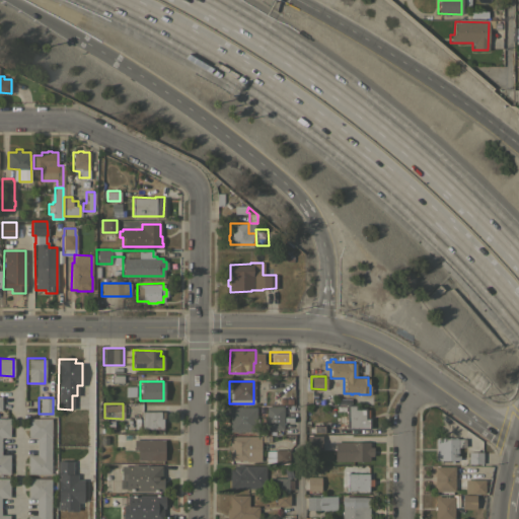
[(365,408),(365,409),(368,409),(368,417),(369,417),(369,429),(346,429),(346,403),(356,404),(356,408),(365,408)]
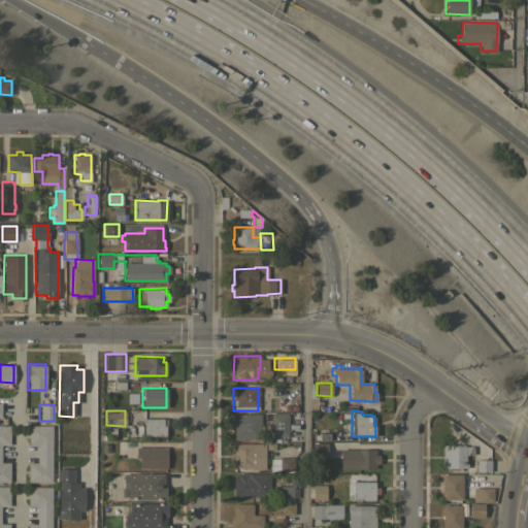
[(260,414),(260,438),(233,438),(233,423),(230,423),(230,414),(260,414)]
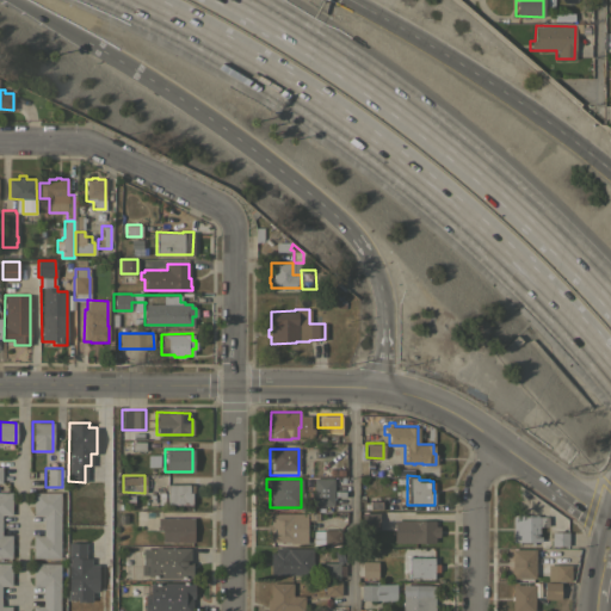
[(313,479),(333,479),(333,505),(313,505),(313,479)]
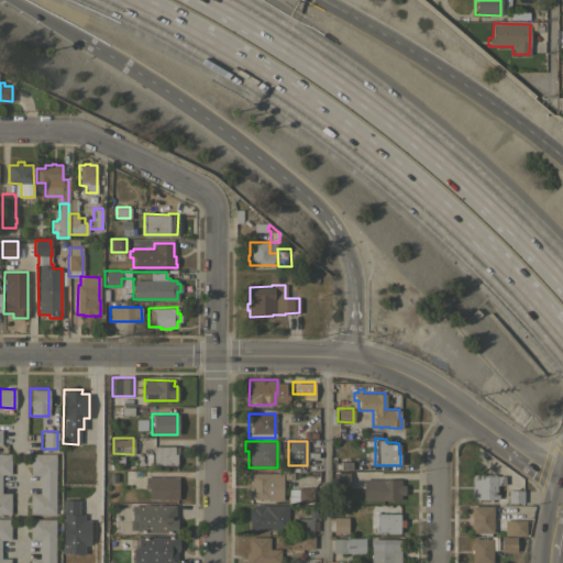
[(178,445),(178,454),(176,454),(176,465),(153,464),(153,445),(178,445)]
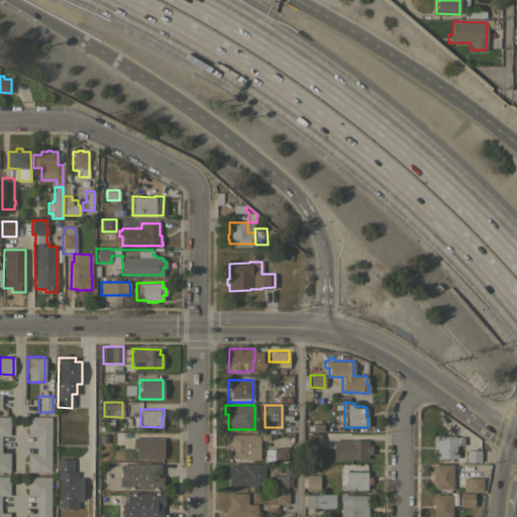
[(0,416),(9,416),(9,435),(0,435),(0,452),(9,452),(9,472),(0,472),(0,416)]
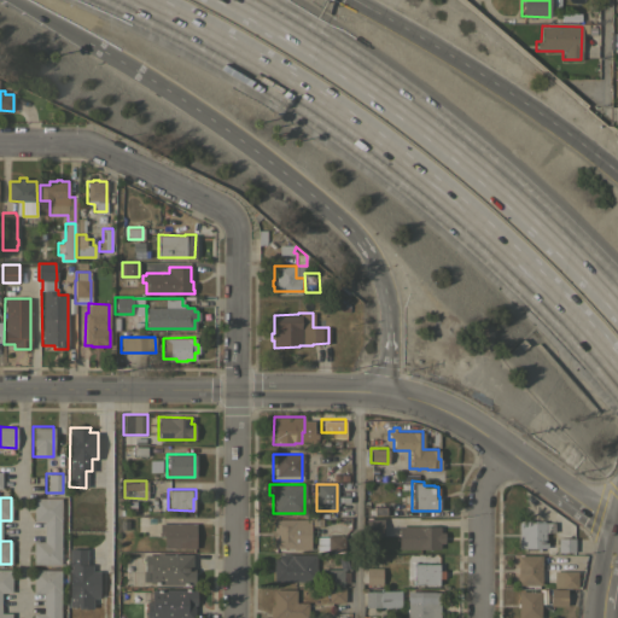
[(60,564),(33,564),(33,541),(44,541),(44,520),(33,520),(33,497),(60,497),(60,564)]
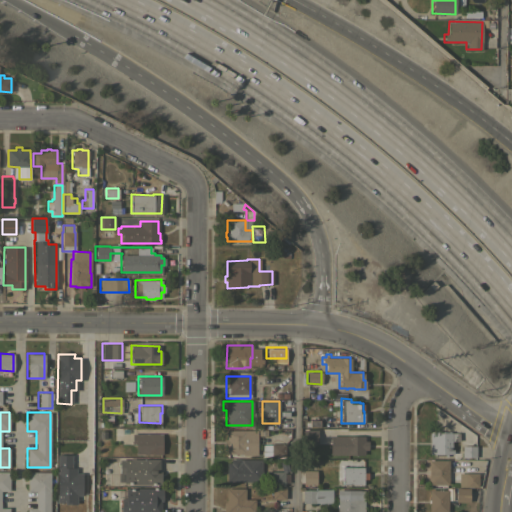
[(309,426),(309,420),(308,420),(308,415),(318,415),(318,420),(320,420),(320,426),(309,426)]
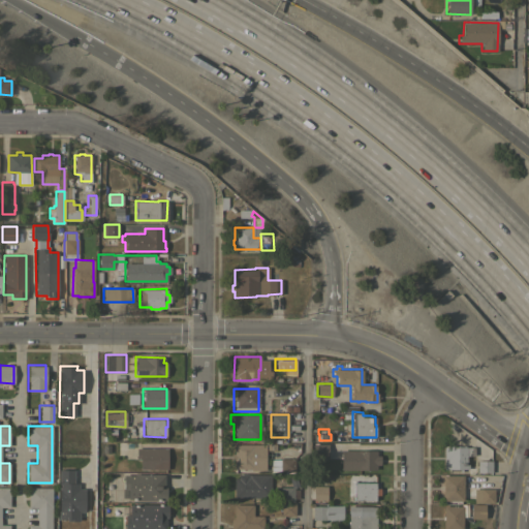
[(338,459),(339,454),(328,453),(328,444),(312,443),(311,458),(338,459)]
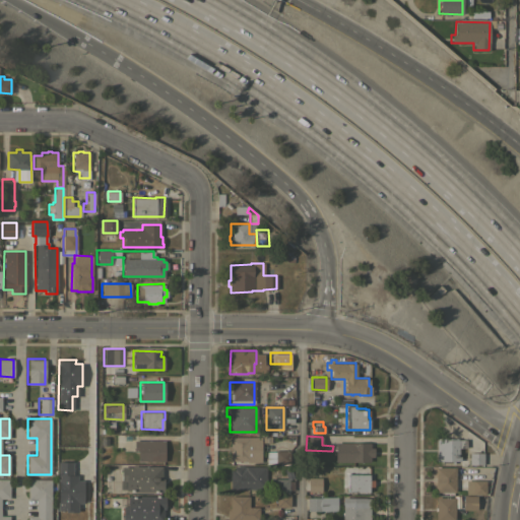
[(260,437),(260,462),(246,462),(246,460),(230,460),(230,451),(228,451),(228,446),(230,446),(230,437),(260,437)]
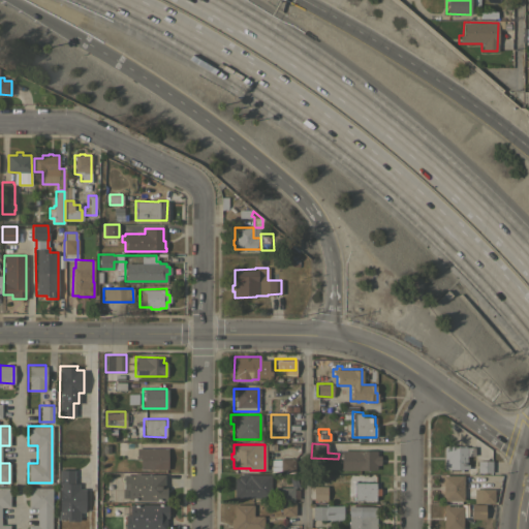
[(443,446),(473,446),(473,456),(466,456),(466,463),(467,463),(467,469),(443,469),(443,446)]
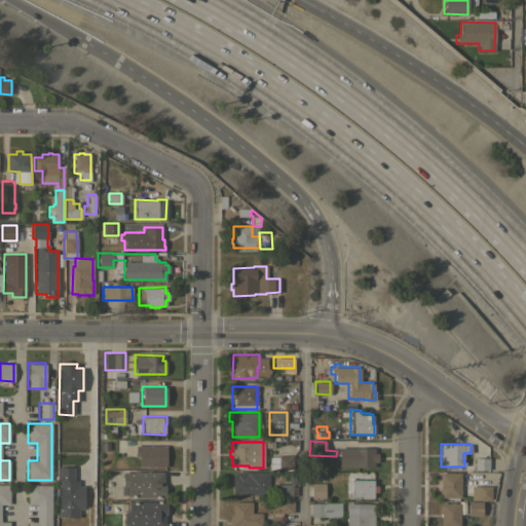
[(165,445),(165,466),(139,466),(139,456),(135,456),(135,445),(165,445)]
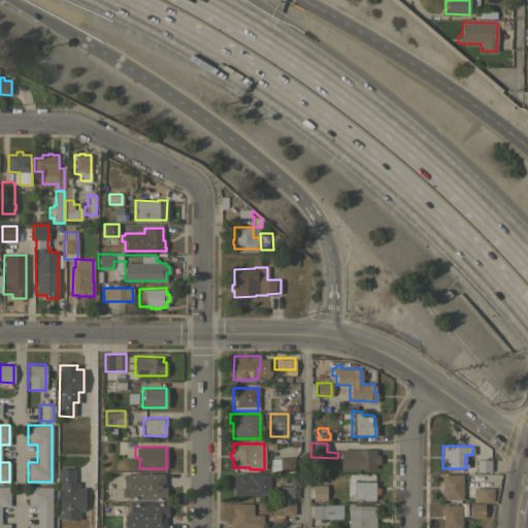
[(355,449),(375,449),(375,454),(380,454),(380,464),(375,464),(375,469),(355,469),(355,449)]
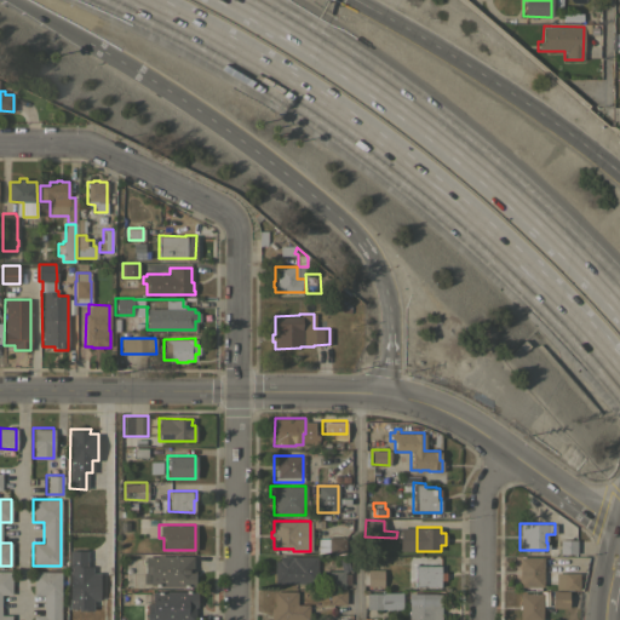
[(345,537),(345,554),(332,554),(332,552),(327,552),(327,551),(317,551),(317,538),(328,538),(328,537),(345,537)]
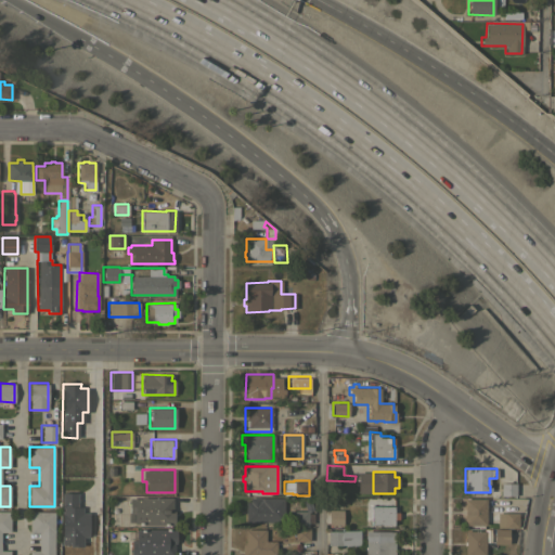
[(515,482),(515,495),(500,495),(500,482),(515,482)]
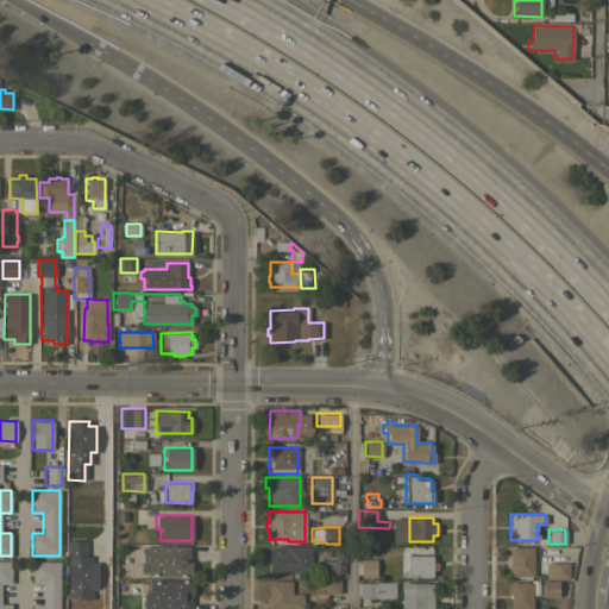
[(96,588),(90,588),(90,598),(76,598),(76,597),(68,597),(68,539),(85,539),(85,556),(89,556),(89,562),(96,562),(96,588)]
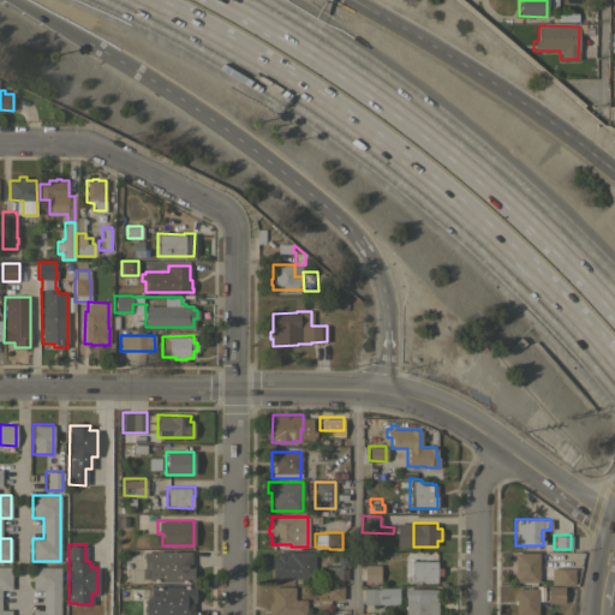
[(161,581),(161,580),(148,580),(148,568),(143,568),(143,551),(155,551),(155,550),(191,550),(191,566),(192,566),(192,581),(161,581)]
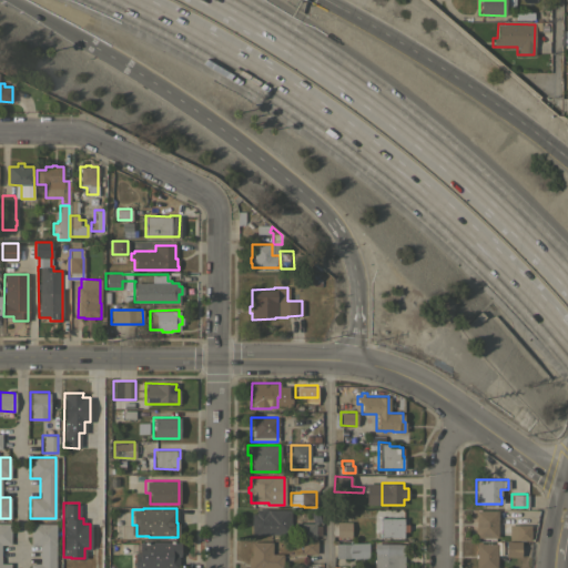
[(251,534),(251,513),(255,513),(255,509),(265,509),(265,513),(269,513),(269,509),(290,509),(290,534),(251,534)]
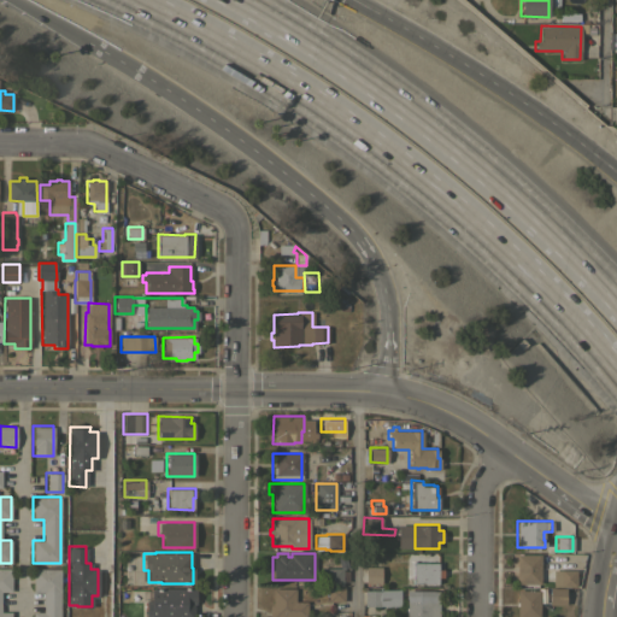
[(540,583),(516,583),(516,554),(540,554),(540,583)]
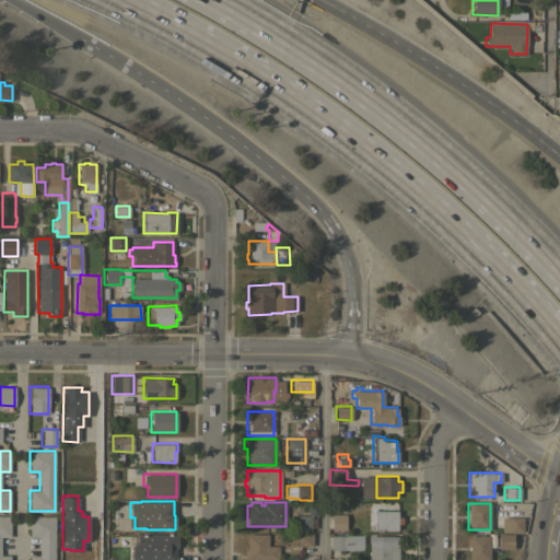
[(397,511),(397,516),(401,516),(401,524),(396,524),(396,529),(368,529),(368,524),(374,524),(374,511),(397,511)]
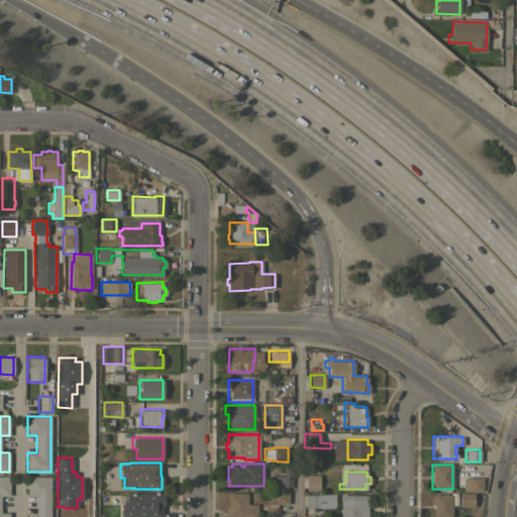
[(319,475),(319,489),(306,489),(306,475),(319,475)]
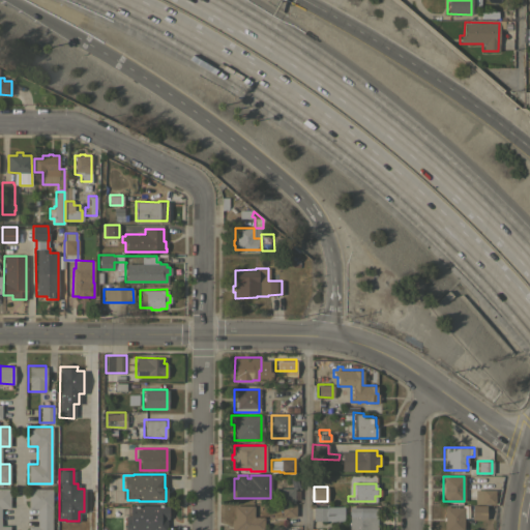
[(0,529),(0,488),(9,488),(9,508),(0,508),(0,525),(9,525),(9,529),(0,529)]
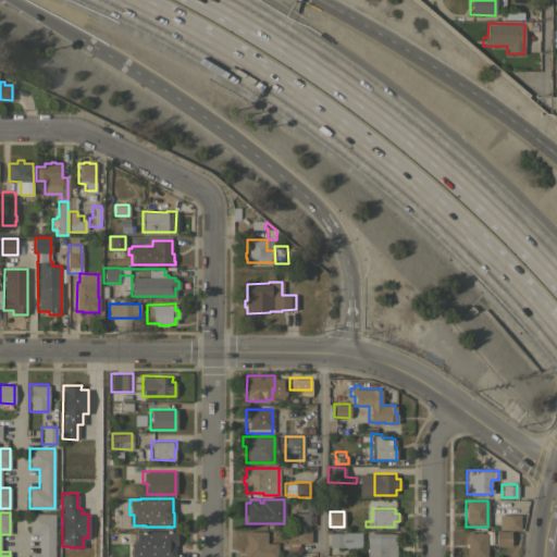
[(309,512),(309,529),(292,528),(292,512),(309,512)]
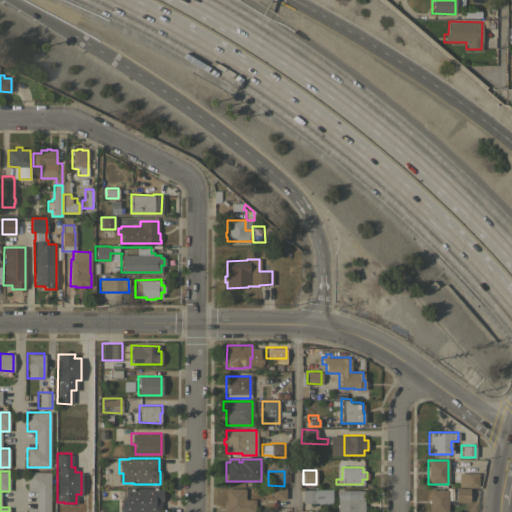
[(49,511),(26,511),(26,508),(35,508),(35,491),(26,491),(27,472),(49,472),(49,511)]
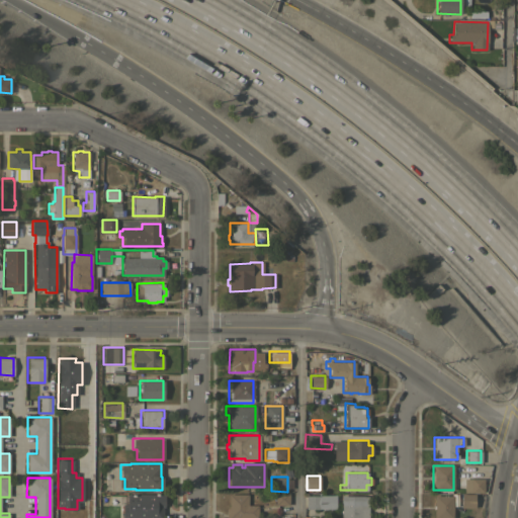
[(463,492),(463,478),(483,479),(483,492),(470,492),(463,492)]
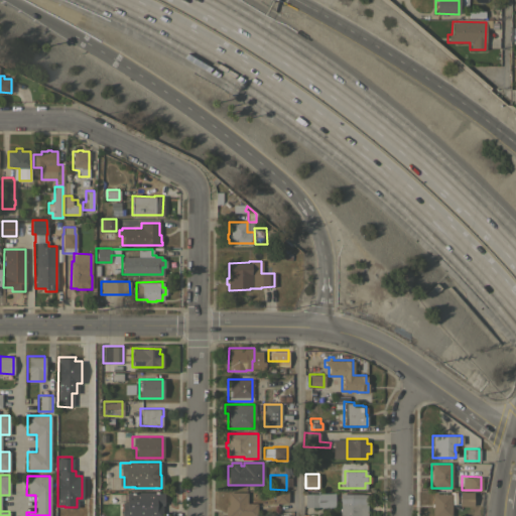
[(287,490),(287,503),(273,503),(273,490),(287,490)]
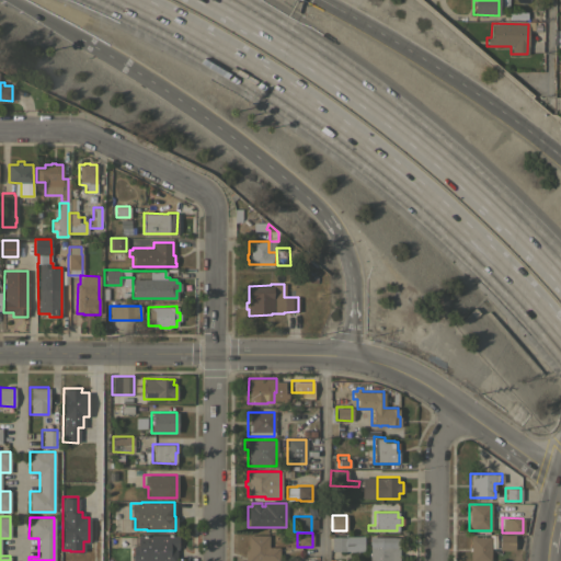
[(132,560),(132,545),(137,545),(137,536),(148,536),(148,535),(178,535),(178,549),(175,549),(175,560),(132,560)]
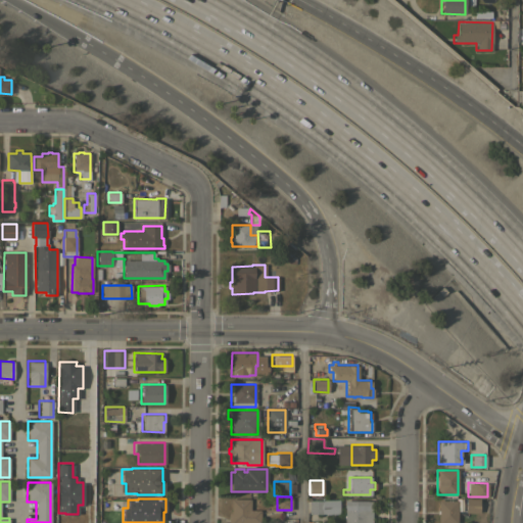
[(249,498),(249,510),(259,510),(259,522),(228,522),(228,514),(231,514),(231,498),(249,498)]
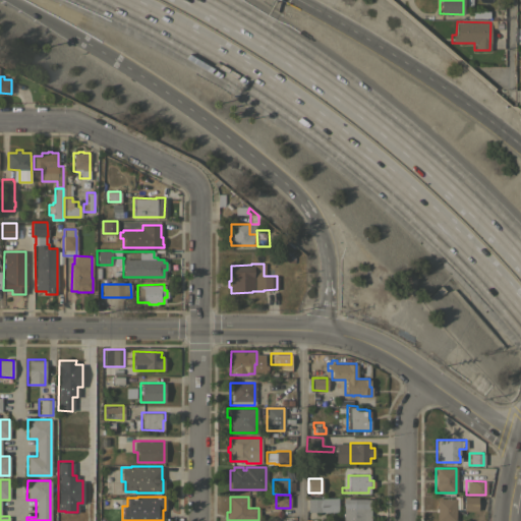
[(463,497),(477,497),(477,511),(463,511),(463,497)]
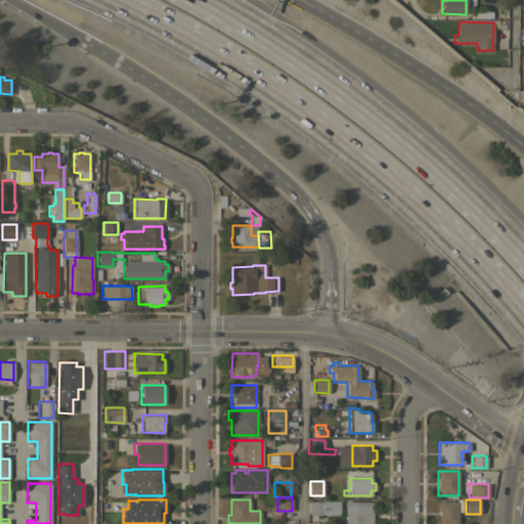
[(321,501),(321,500),(339,500),(339,515),(309,515),(309,501),(321,501)]
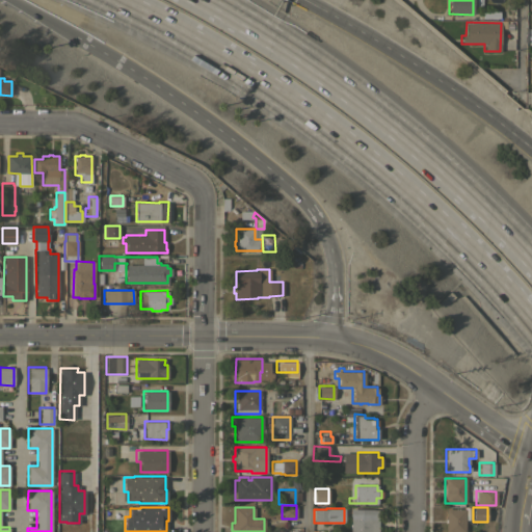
[(349,531),(350,508),(373,509),(378,509),(377,531),(349,531)]
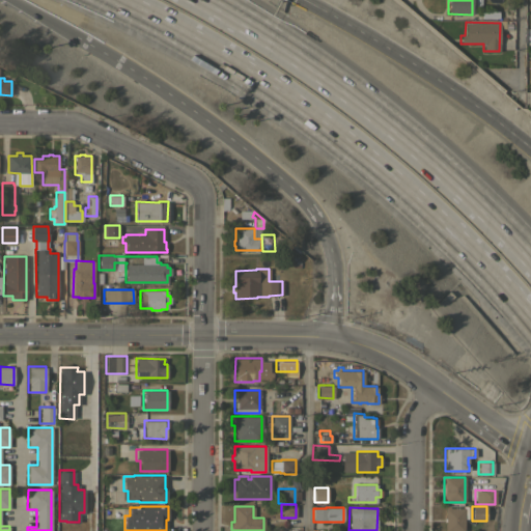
[(464,530),(444,530),(445,507),(464,507),(464,530)]
